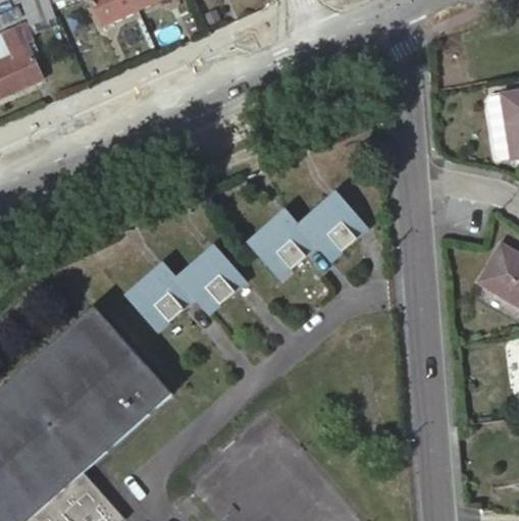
[(52,9),(48,0),(19,0),(28,19),(52,9)]
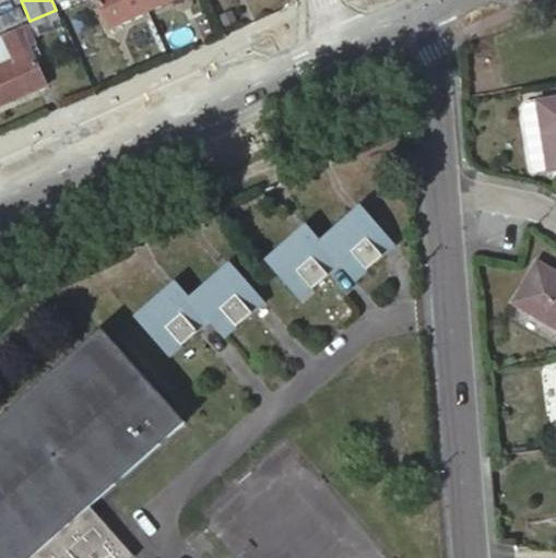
[(97,0),(109,24),(163,0),(97,0)]
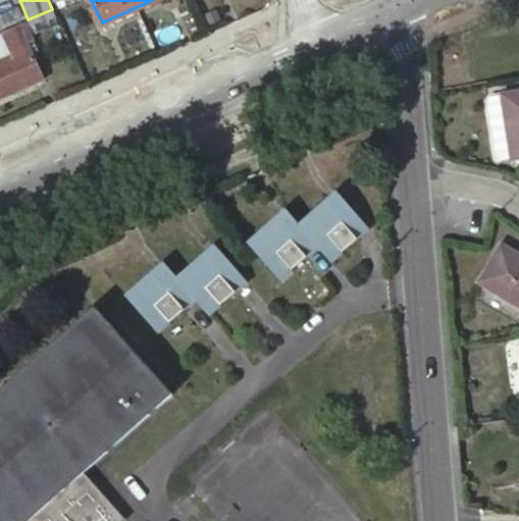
[(0,81),(6,95),(42,79),(27,44),(35,40),(27,21),(2,32),(7,45),(0,48),(0,81)]
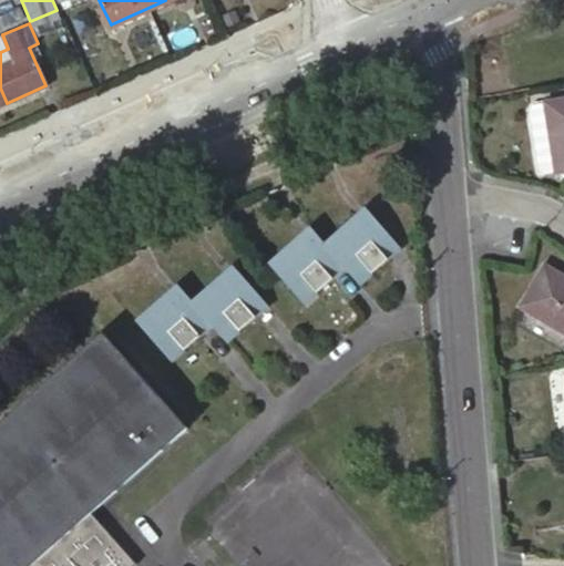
[(563,162),(563,102),(543,105),(549,164),(563,162)]
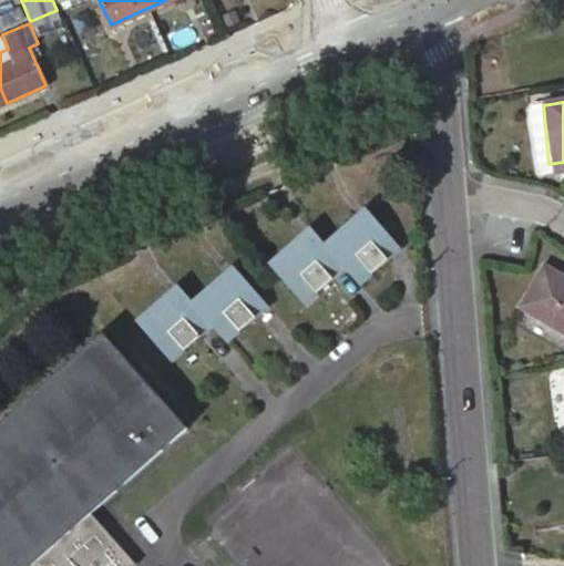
[(549,164),(543,105),(530,106),(524,114),(530,158),(536,165),(549,164)]
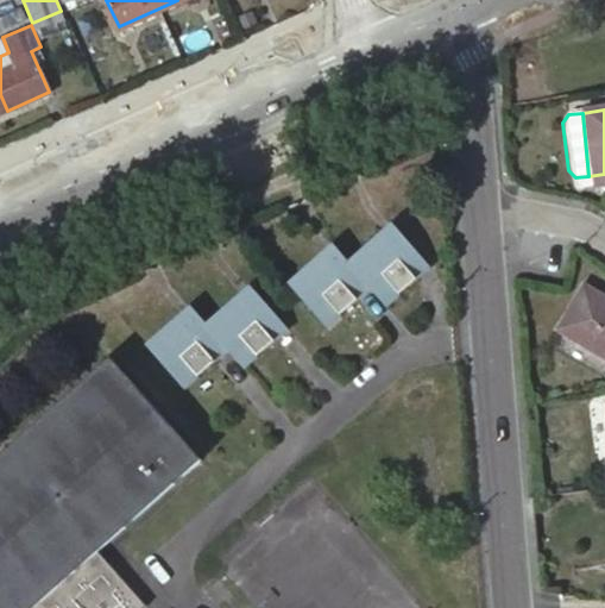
[(401,232),(388,244),(394,251),(407,239),(401,232)]
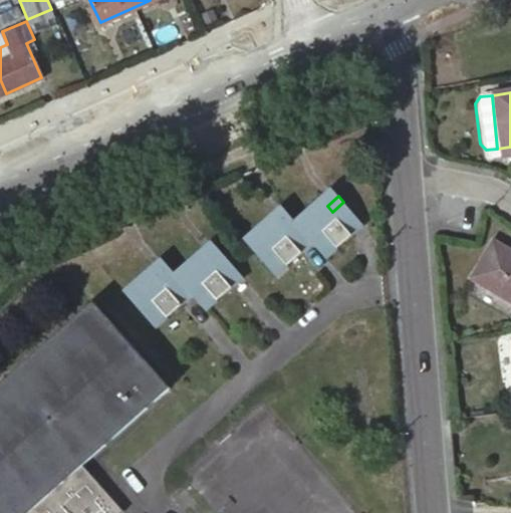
[(325,258),(363,225),(343,202),(332,212),(327,206),(311,220),(316,226),(306,236),(300,229),(287,215),(275,225),(270,219),(256,231),(261,238),(250,248),(275,276),(312,243),(325,258)]
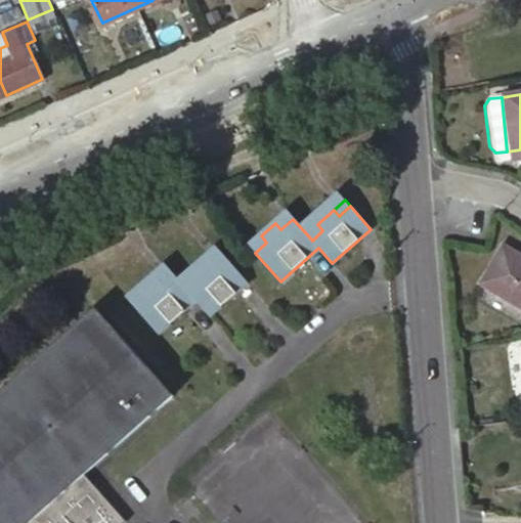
[(288,213),(275,223),(280,229),(293,219),(288,213)]
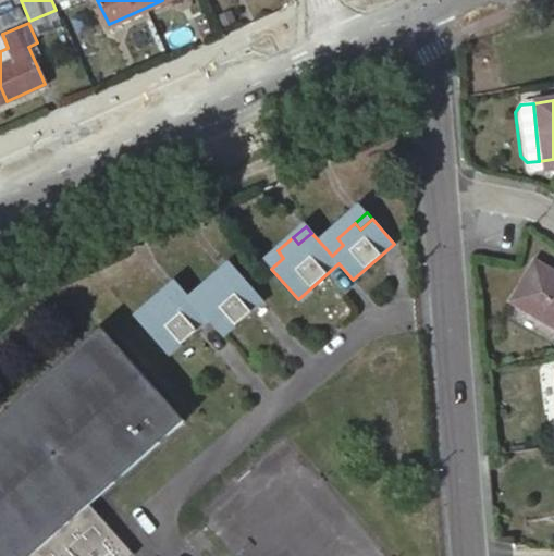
[(337,238),(325,248),(332,256),(343,245),(337,238)]
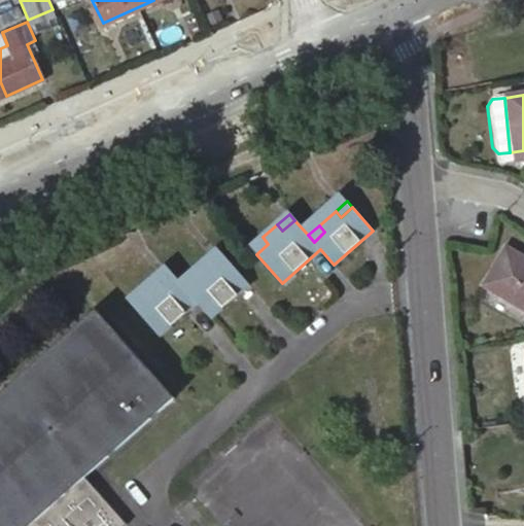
[(263,237),(250,248),(256,254),(268,244),(263,237)]
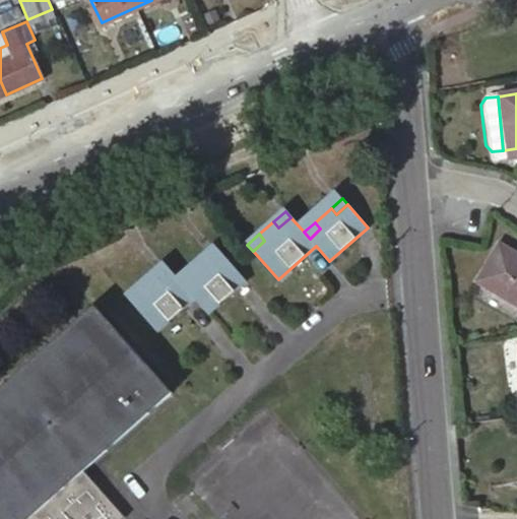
[(516,305),(516,255),(497,243),(475,280),(516,305)]
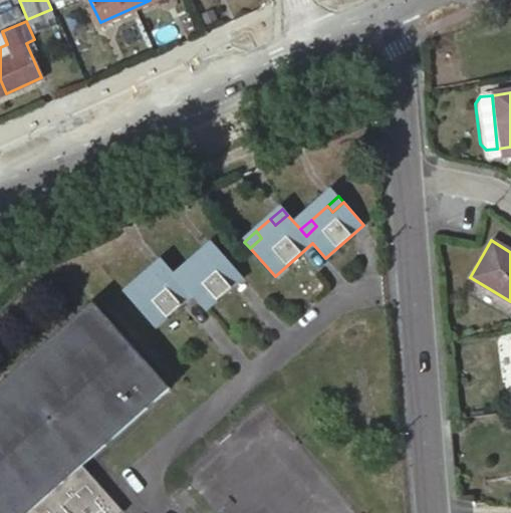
[(212,243),(201,253),(207,259),(217,249),(212,243)]
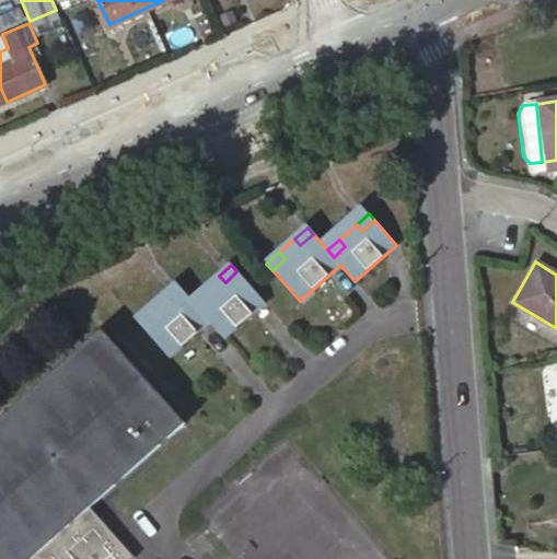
[(149,309),(154,315),(142,326),(170,358),(211,319),(227,336),(267,300),(246,281),(236,271),(225,282),(219,276),(204,289),(209,295),(197,306),(192,300),(183,290),(170,301),(164,294),(149,309)]
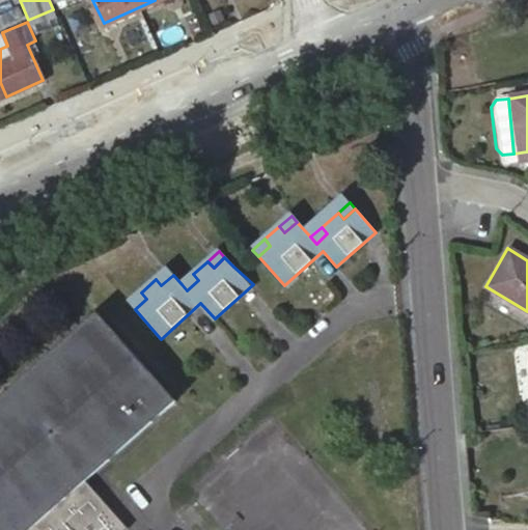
[(168,269),(156,279),(161,285),(173,275),(168,269)]
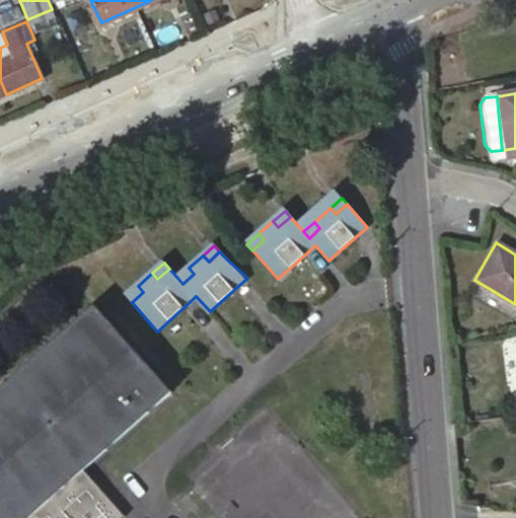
[(189,268),(177,278),(182,284),(194,274),(189,268)]
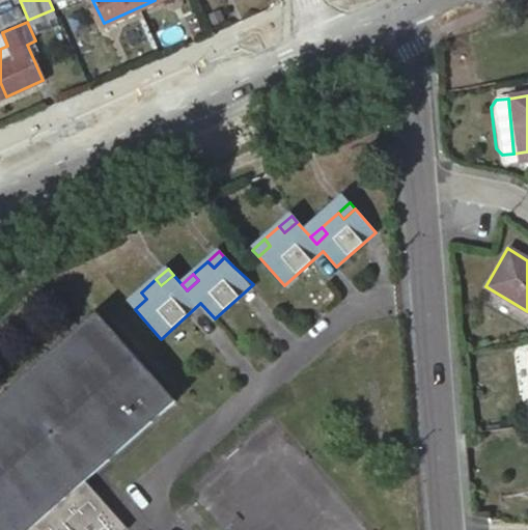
[(141,293),(129,303),(135,309),(146,299),(141,293)]
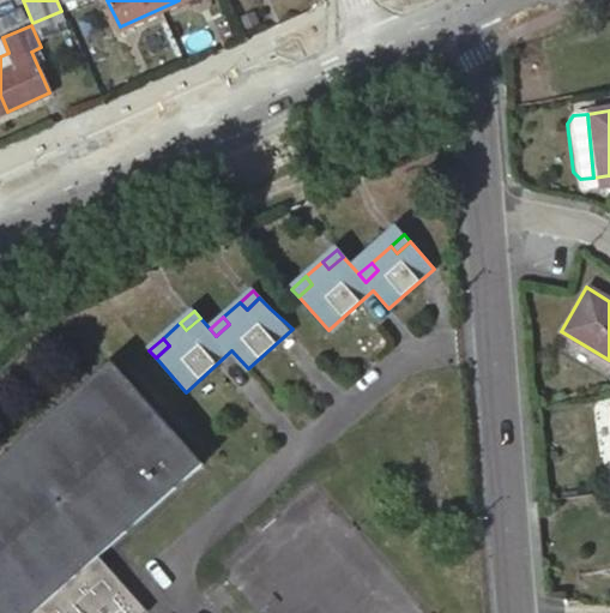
[(149,612),(100,557),(204,464),(159,415),(112,361),(0,460),(0,612),(149,612)]
